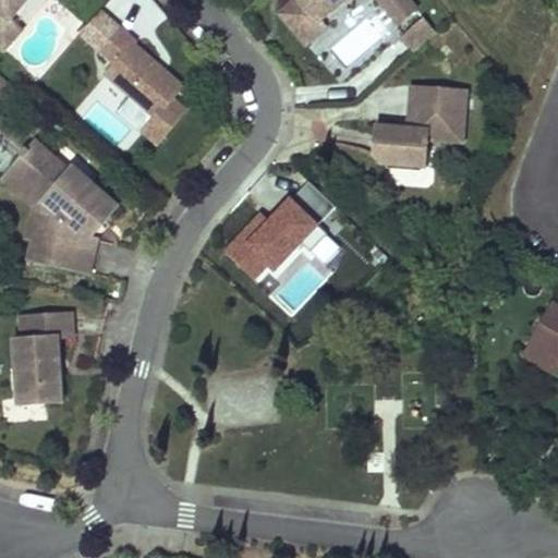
[(0,24),(0,47),(8,55),(53,0),(28,0),(4,28),(0,24)]
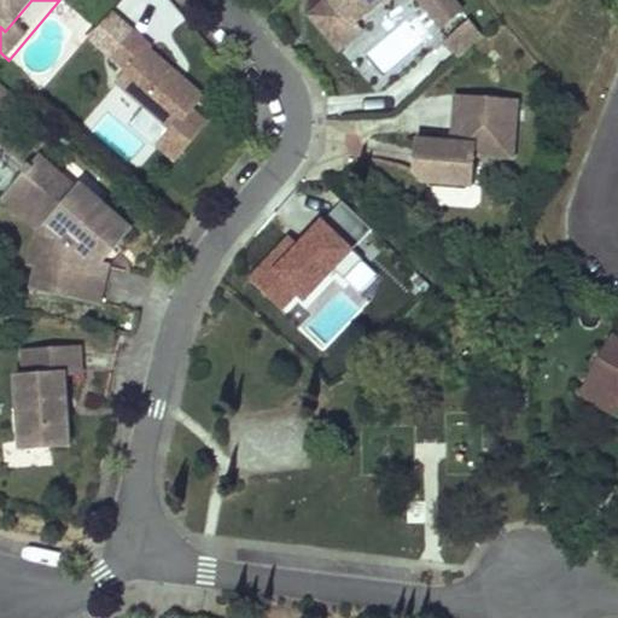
[(0,0),(0,27),(5,31),(31,0),(0,0)]
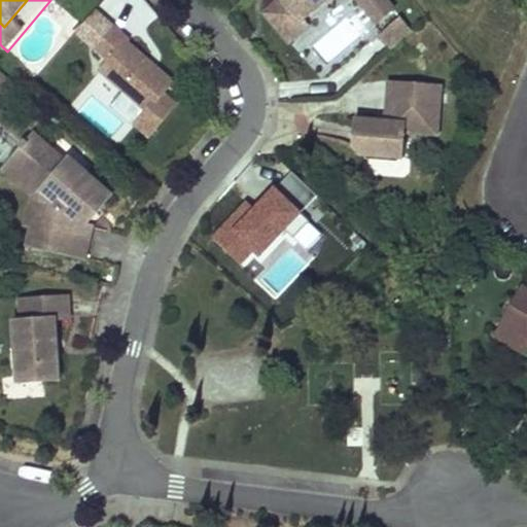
[(284,0),(285,0),(267,18),(281,32),(293,44),(312,27),(307,21),(328,0),(284,0)]
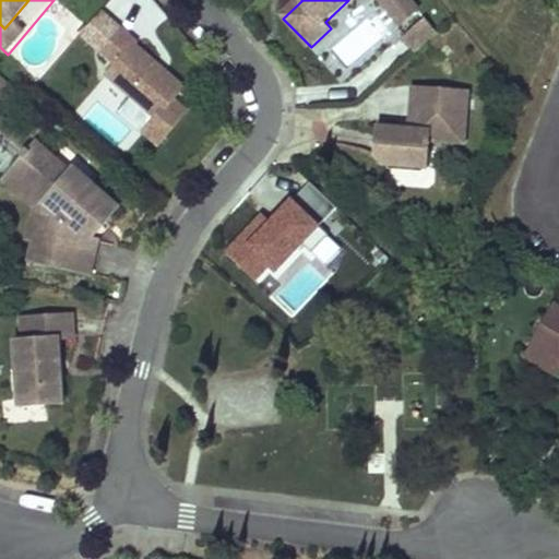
[(420,7),(413,0),(381,0),(403,23),(420,7)]
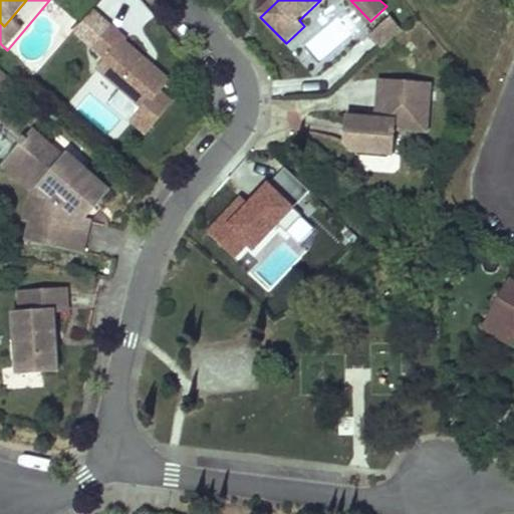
[(393,13),(372,31),(386,45),(406,26),(393,13)]
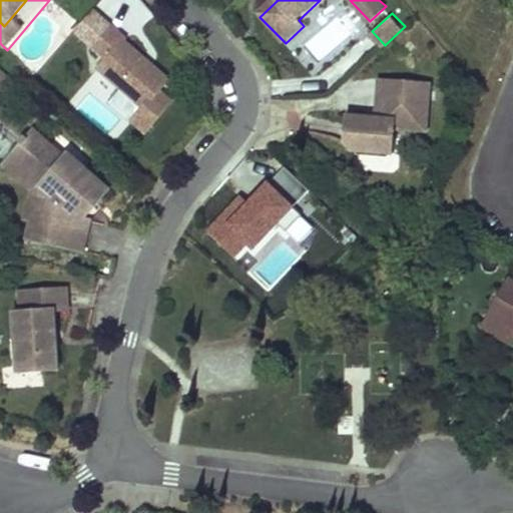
[(167,80),(122,41),(123,39),(111,28),(93,48),(105,59),(97,69),(142,109),(131,121),(145,133),(169,105),(156,93),(167,80)]
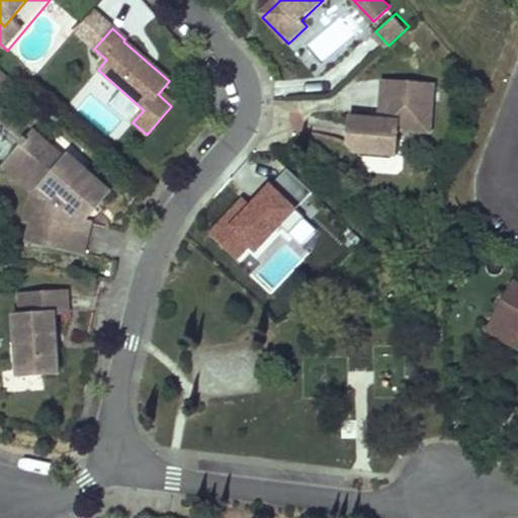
[(0,98),(14,83),(0,71),(0,70),(0,98)]
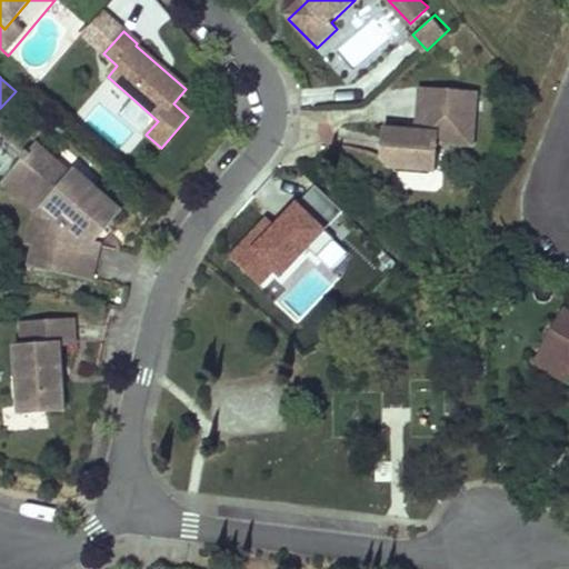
[(417,131),(392,130),(391,146),(391,157),(400,166),(443,168),(445,141),(480,143),(482,91),(427,89),(425,123),(417,131)]
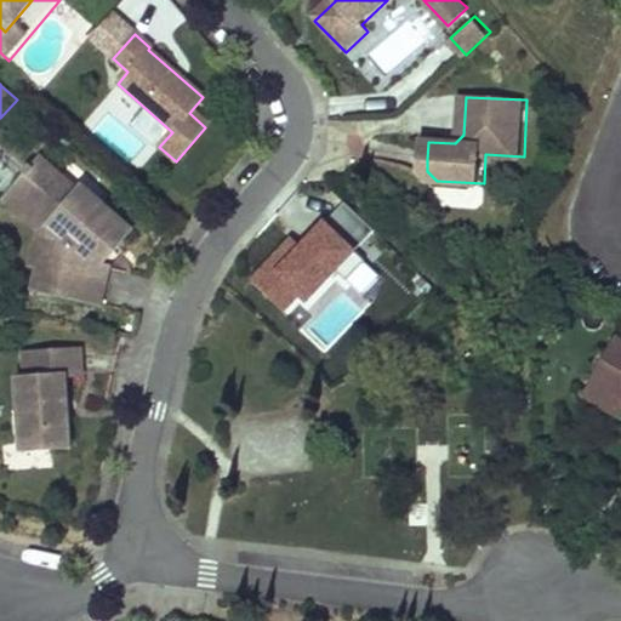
[(365,152),(357,120),(342,124),(351,155),(365,152)]
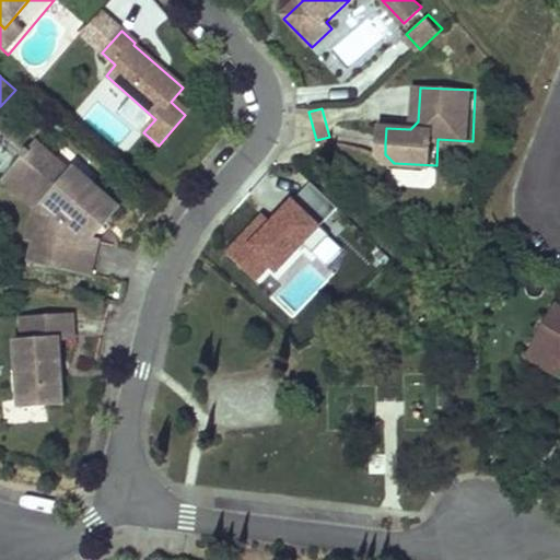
[(94,222),(100,226),(117,208),(72,168),(69,173),(35,143),(27,151),(24,148),(19,154),(22,158),(14,166),(45,193),(32,242),(27,259),(88,275),(96,238),(91,237),(86,236),(88,231),(94,222)]
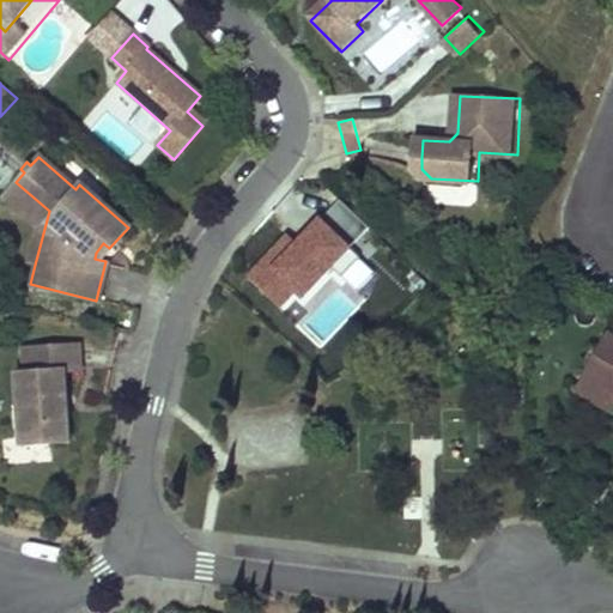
[(49,211),(16,182),(1,198),(35,228),(26,263),(35,265),(49,211)]
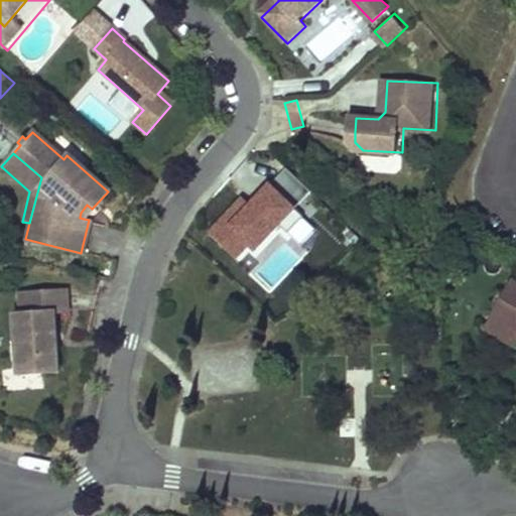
[(271,179),(296,204),(309,189),(284,165),(271,179)]
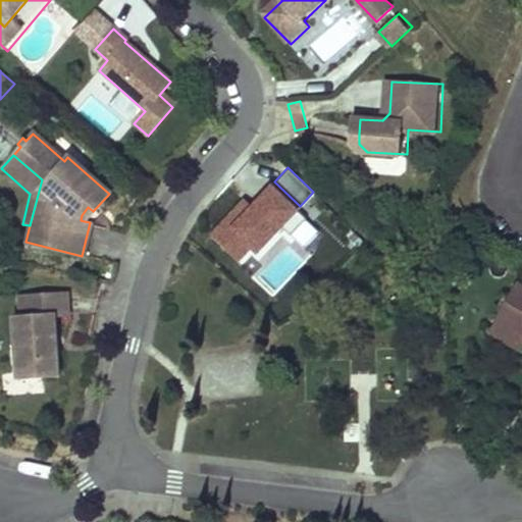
[(242,198),(207,231),(240,265),(298,207),(269,179),(247,203),(242,198)]
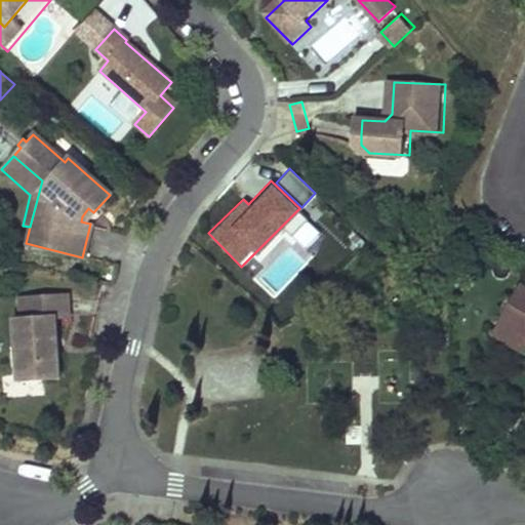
[(85,223),(93,212),(88,208),(82,216),(81,221),(85,223)]
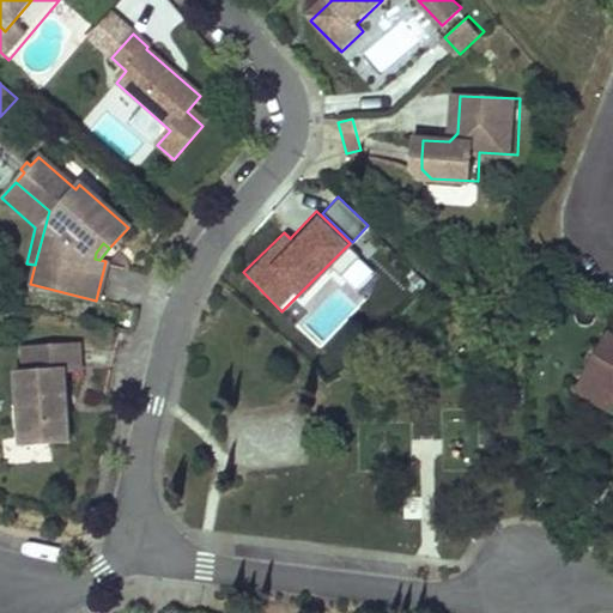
[(612,340),(588,383),(607,393),(600,404),(612,411),(612,340)]
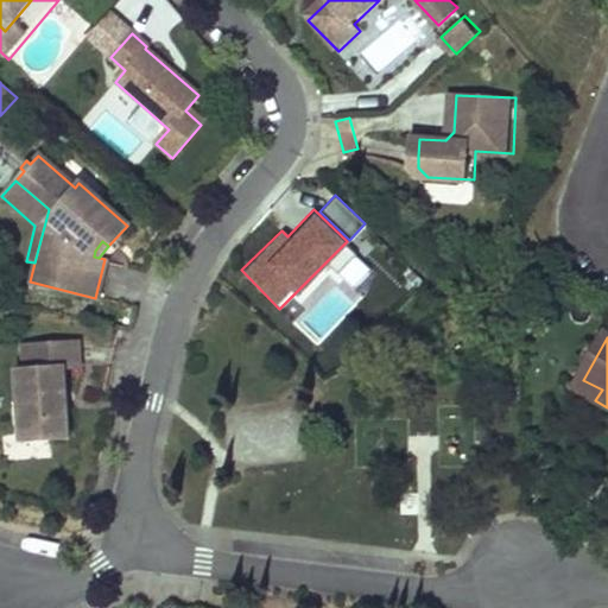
[(51,439),(69,438),(68,423),(67,407),(62,407),(61,396),(65,396),(64,368),(80,367),(78,342),(23,346),(24,369),(16,371),(18,401),(20,442),(51,439)]
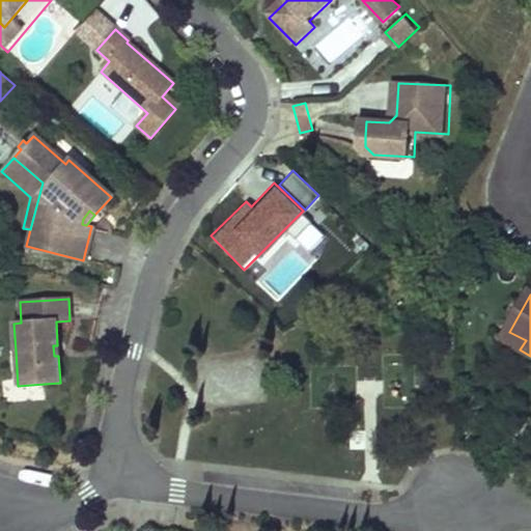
[(526,340),(509,332),(504,341),(520,350),(526,340)]
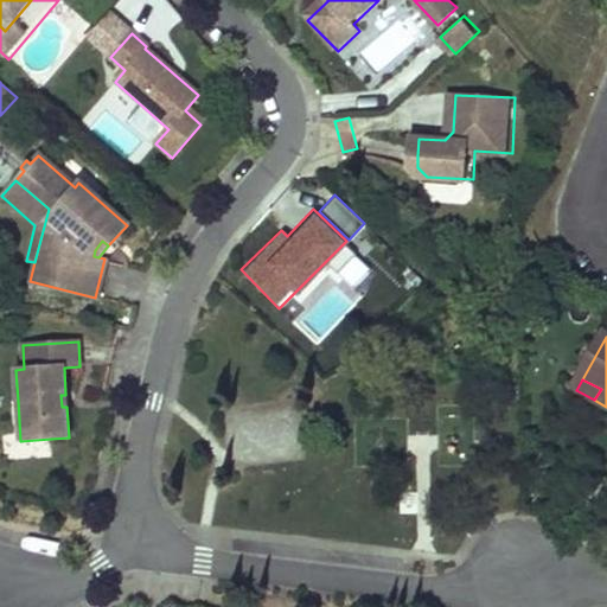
[(20,441),(18,401),(11,401),(13,433),(2,433),(4,459),(52,455),(51,439),(20,441)]
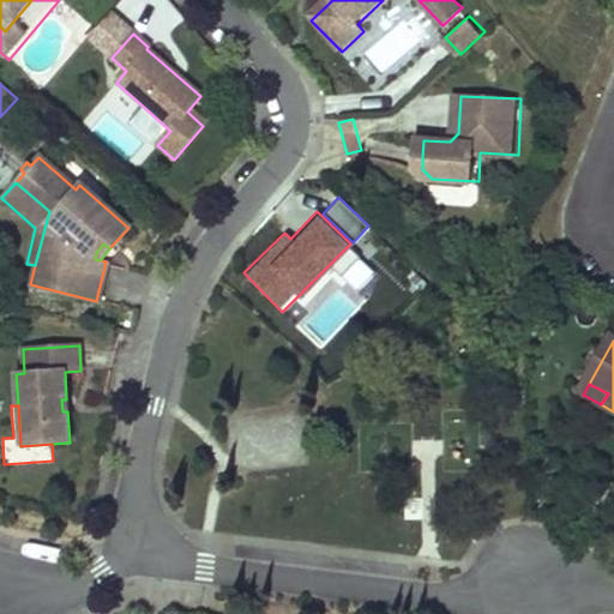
[(236,414),(236,440),(288,440),(288,462),(300,462),(300,414),(236,414)]
